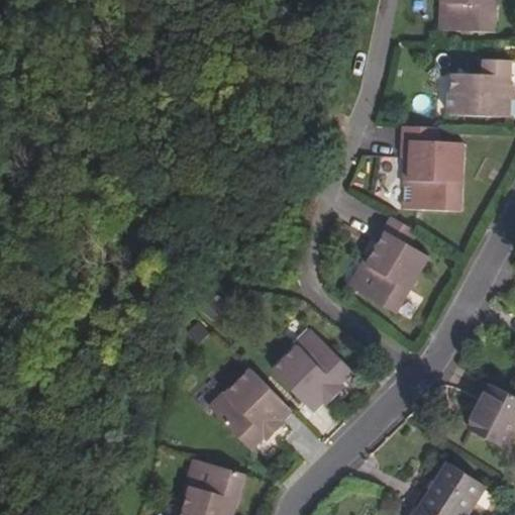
[(445,29),(446,0),(438,0),(438,28),(445,29)]
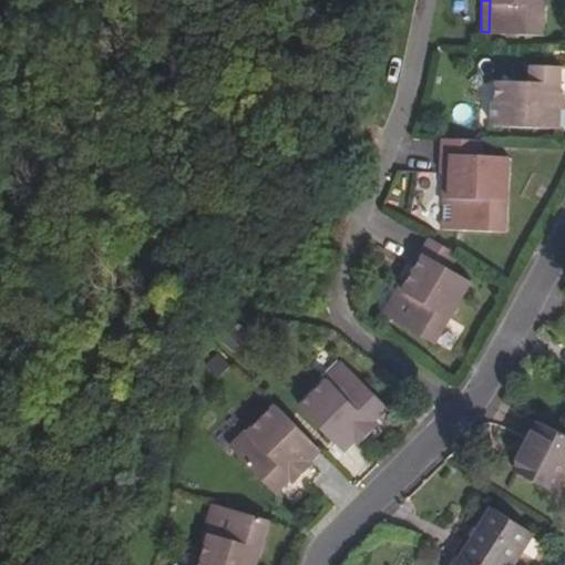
[(490,0),(489,32),(543,34),(544,0),(490,0)]
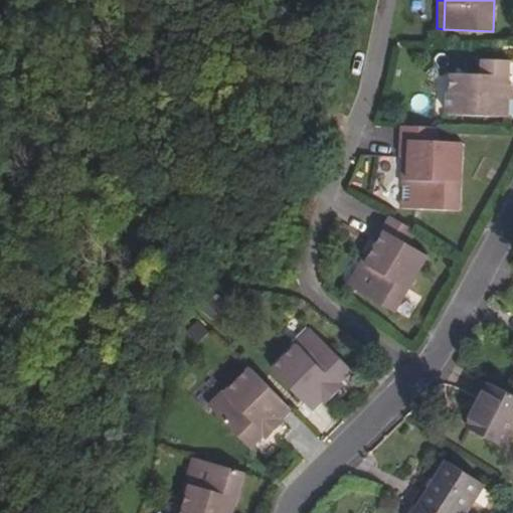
[(508,98),(508,87),(509,61),(483,59),(482,74),(453,73),(452,93),(449,93),(448,115),(507,117),(508,98)]
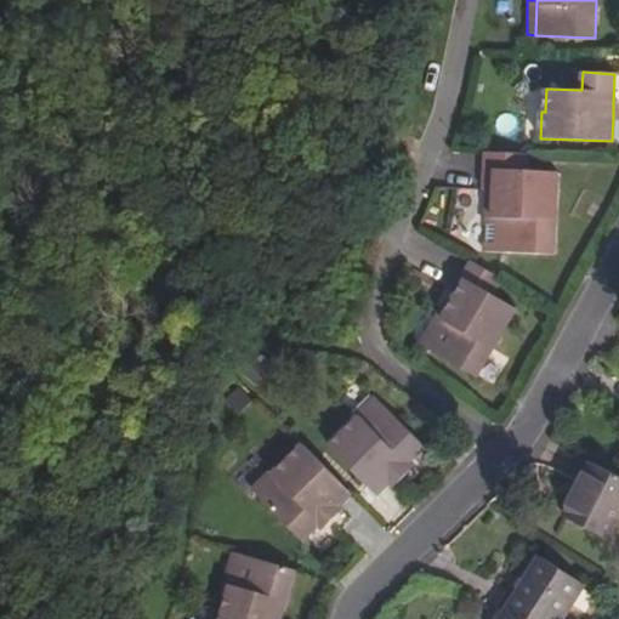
[(529,86),(523,114),(539,117),(544,89),(529,86)]
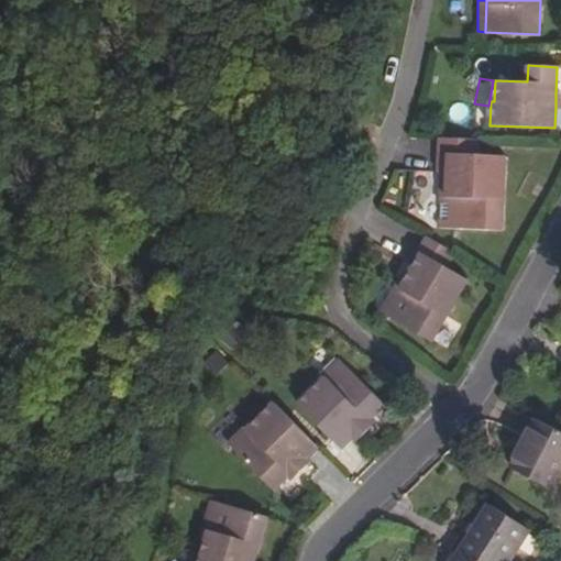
[(473,155),(472,139),(441,138),(440,154),(444,155),(442,182),(440,224),(495,227),(497,155),(473,155)]
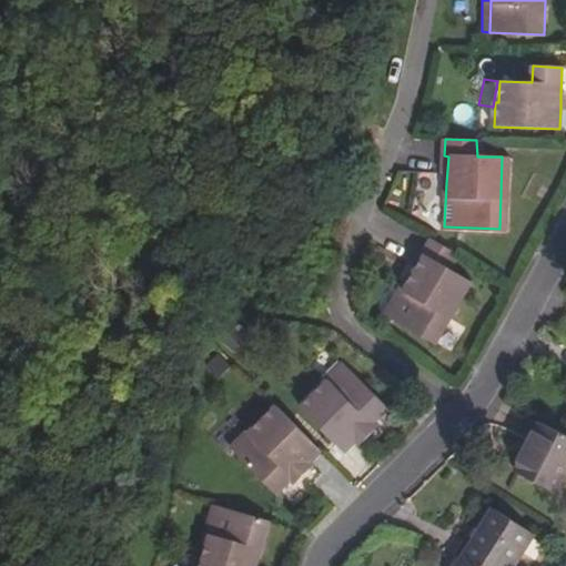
[(450,269),(458,253),(430,236),(421,252),(424,254),(410,278),(387,315),(435,345),(472,281),(450,269)]
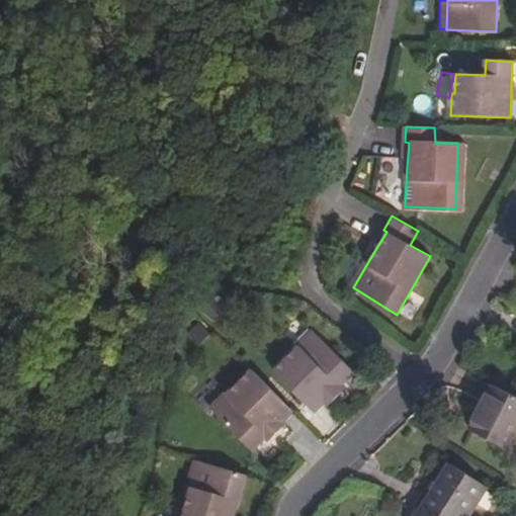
[(347,284),(353,287),(373,253),(368,250),(347,284)]
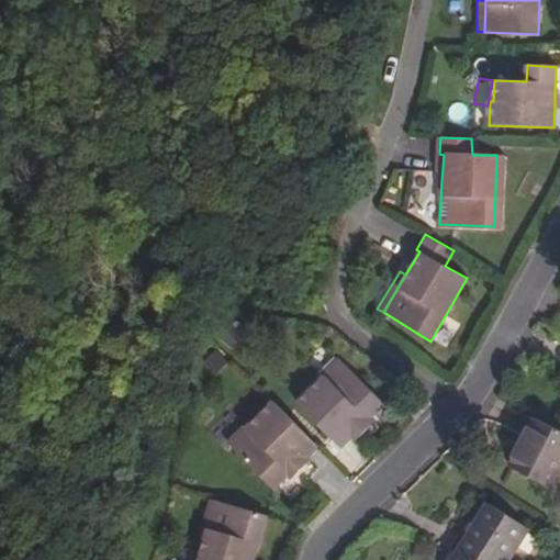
[(350,435),(368,418),(383,404),(335,357),(318,374),(321,377),(294,403),(339,447),(350,435)]
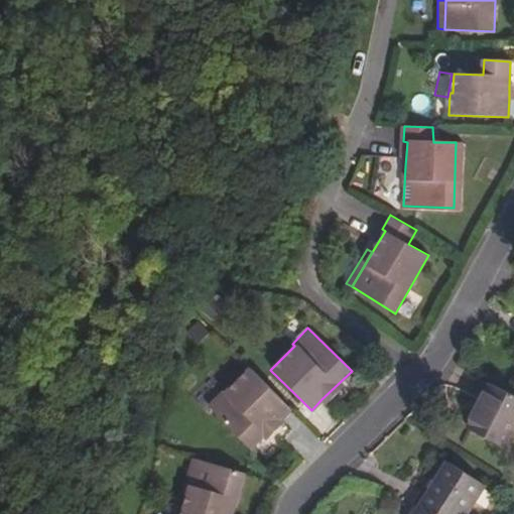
[(290,409),(249,368),(226,391),(223,389),(207,405),(251,448),(264,435),(279,420),(290,409)]
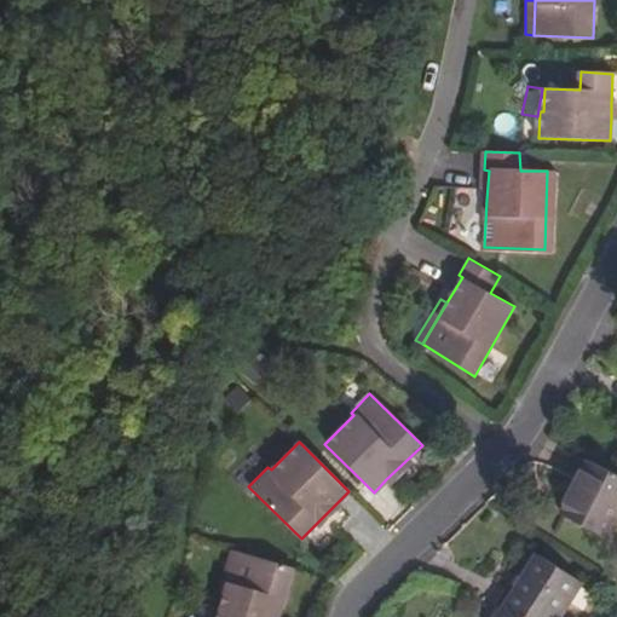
[(609,536),(616,518),(616,473),(590,460),(563,513),(609,536)]
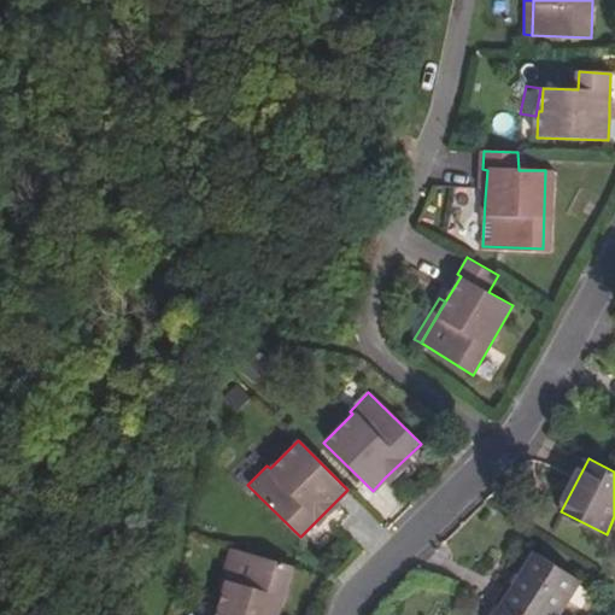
[(406,463),(404,460),(385,478),(390,481),(406,463)]
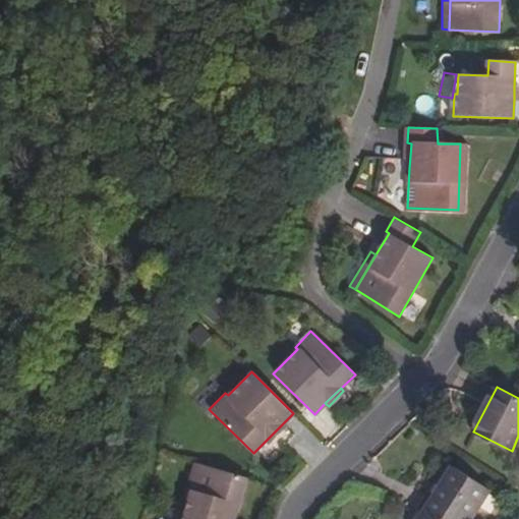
[(282,424),(267,440),(269,443),(285,426),(282,424)]
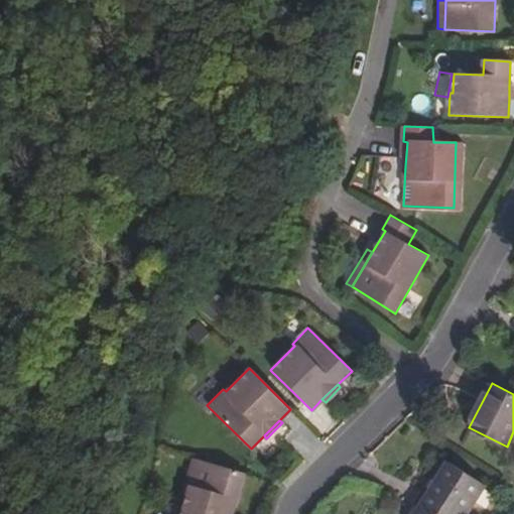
[(198,458),(191,457),(178,501),(183,502),(198,458)]
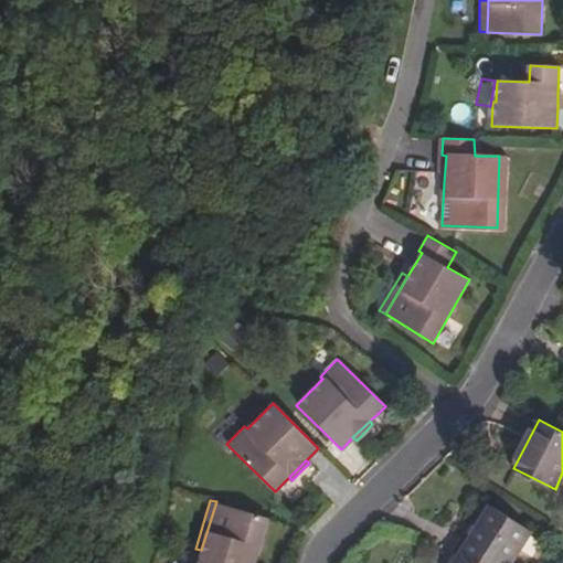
[(216,501),(201,550),(197,562),(253,562),(267,517),(216,501)]
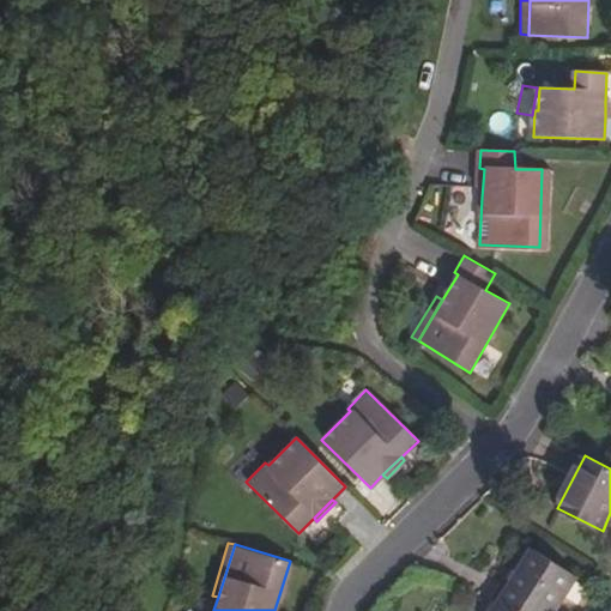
[(551,610),(575,574),(533,549),(492,610),(551,610)]
